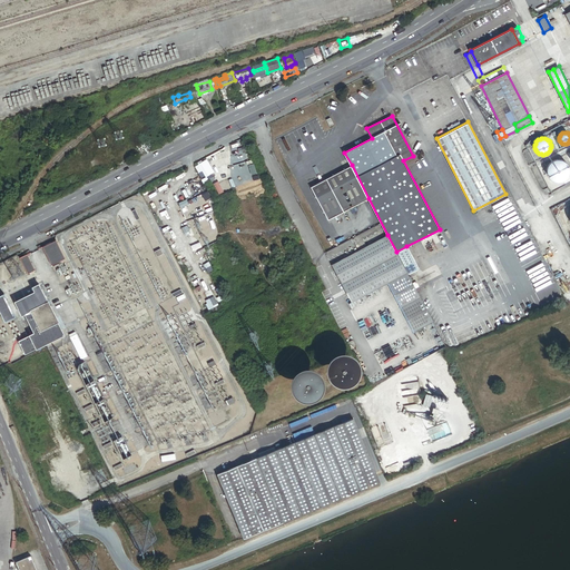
[(552,179),(554,180),(557,182),(559,182),(561,180),(563,180),(564,179),(567,177),(568,176),(569,174),(569,172),(569,169),(569,167),(568,165),(567,163),(566,161),(563,160),(562,159),(560,159),(558,158),(556,159),(553,159),(551,160),(550,163),(549,164),(548,166),(547,168),(547,170),(547,173),(548,174),(549,176),(550,178),(552,179)]
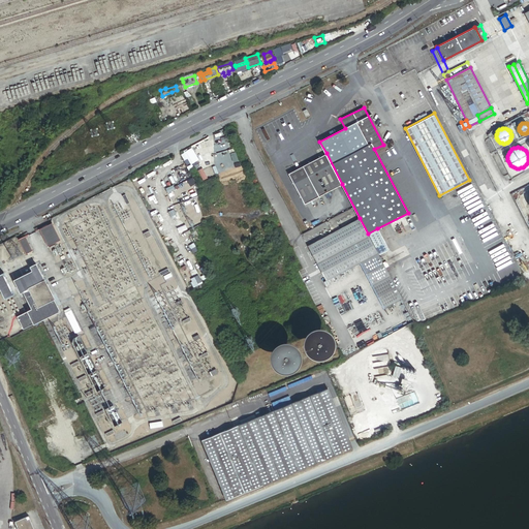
[(191,164),(196,161),(190,150),(181,155),(185,161),(189,159),(191,164)]
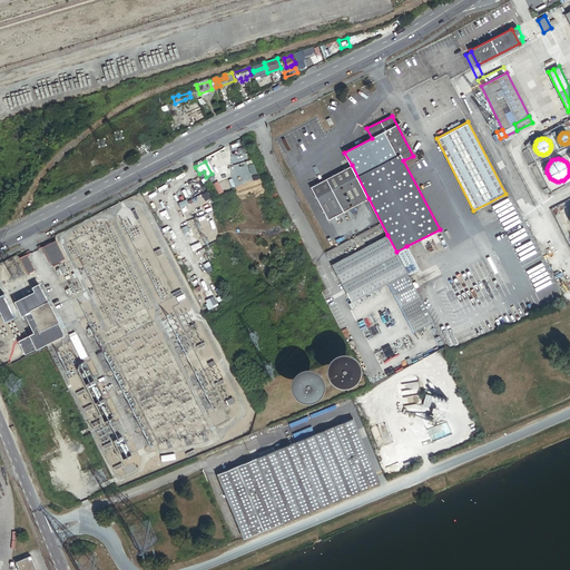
[(369,198),(352,165),(311,186),(327,219),(369,198)]
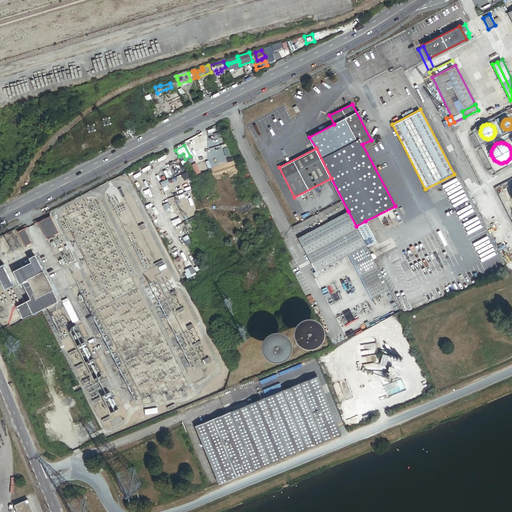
[(215,158),(218,164),(225,162),(222,155),(215,158)]
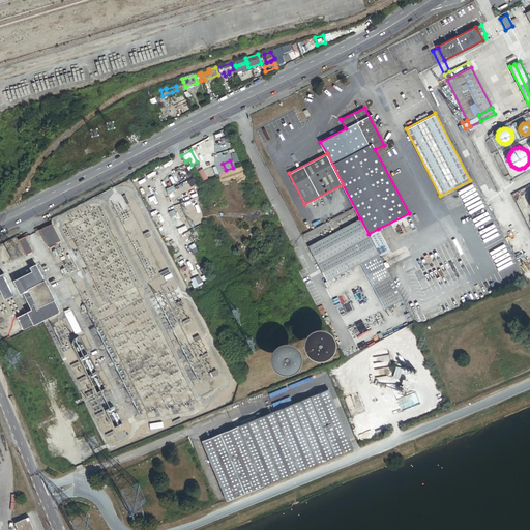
[(199,172),(203,170),(200,163),(195,165),(199,172)]
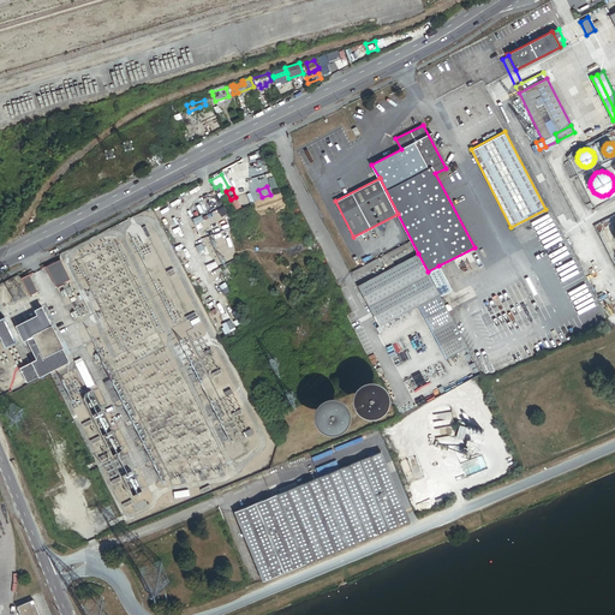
[(239,209),(250,204),(245,196),(242,197),(243,201),(237,203),(239,209)]
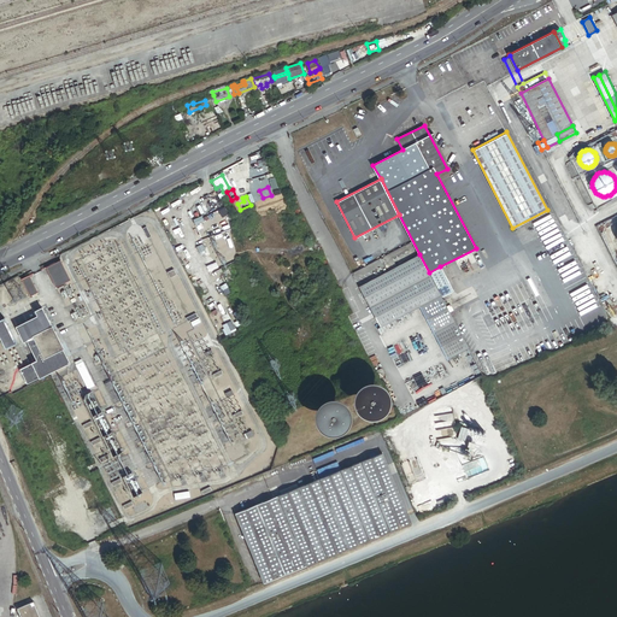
[(542,235),(546,244),(560,239),(557,230),(542,235)]
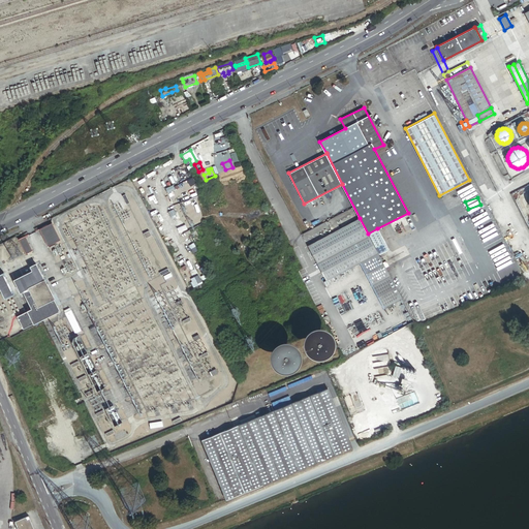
[(378,253),(368,234),(360,218),(308,245),(327,281),(361,262),(378,253)]
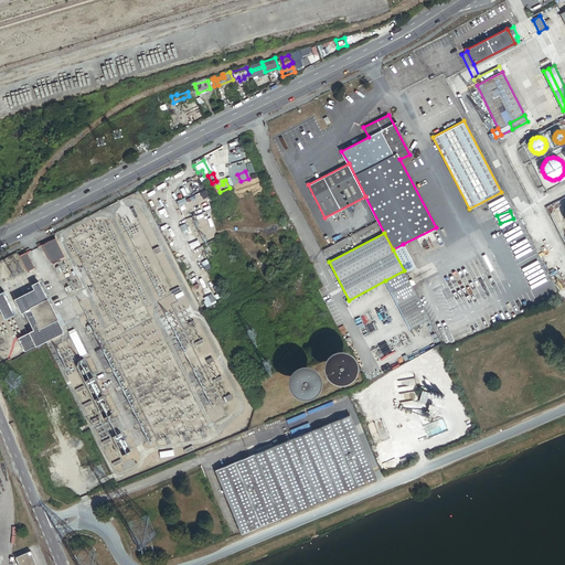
[(55,238),(42,245),(51,263),(64,256),(55,238)]
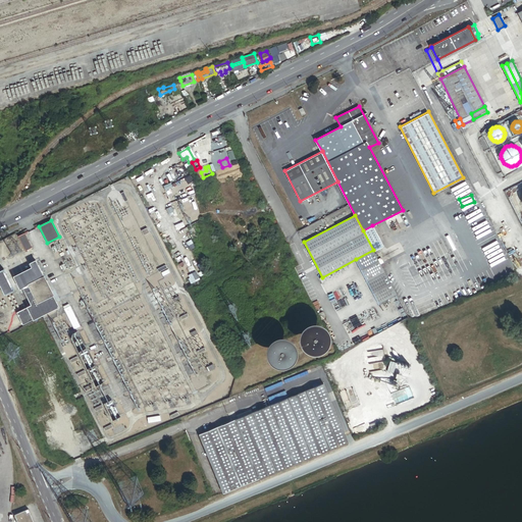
[(372,225),(363,230),(373,250),(383,245),(372,225)]
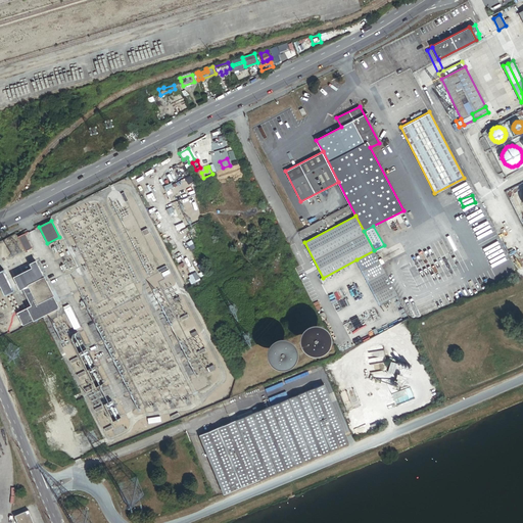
[(18,236),(26,251),(32,247),(25,233),(18,236)]
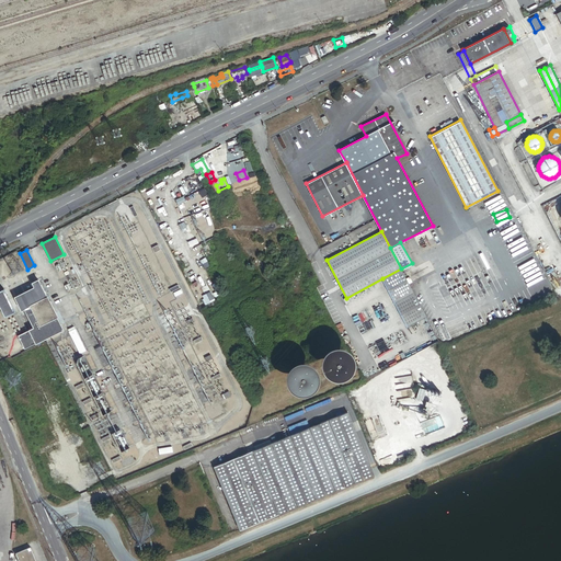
[(202,250),(195,253),(197,260),(204,256),(202,250)]
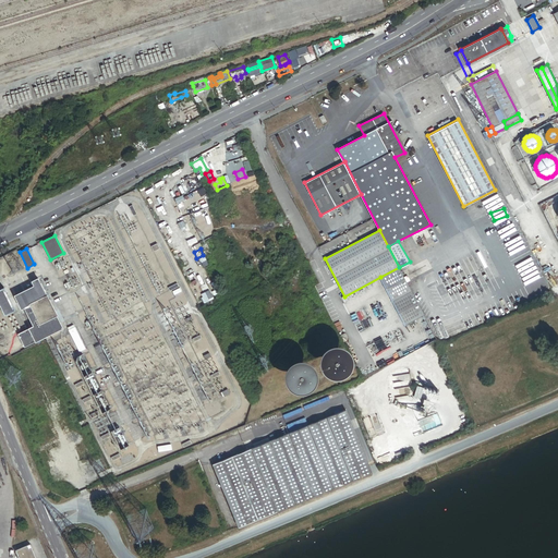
[(424,316),(399,267),(380,277),(405,325),(424,316)]
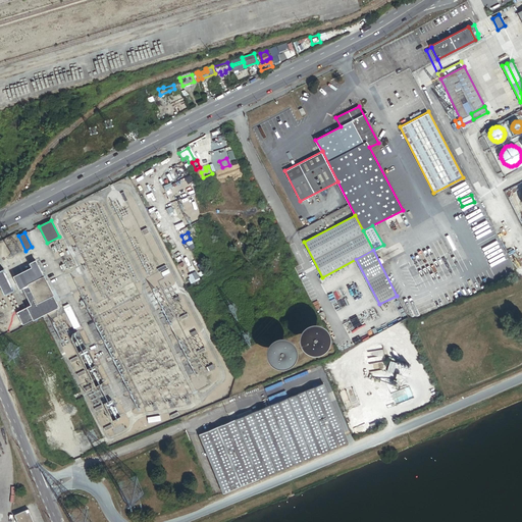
[(15,312),(21,324),(57,307),(52,295),(43,276),(35,260),(29,263),(32,267),(13,276),(19,289),(21,288),(31,305),(15,312)]
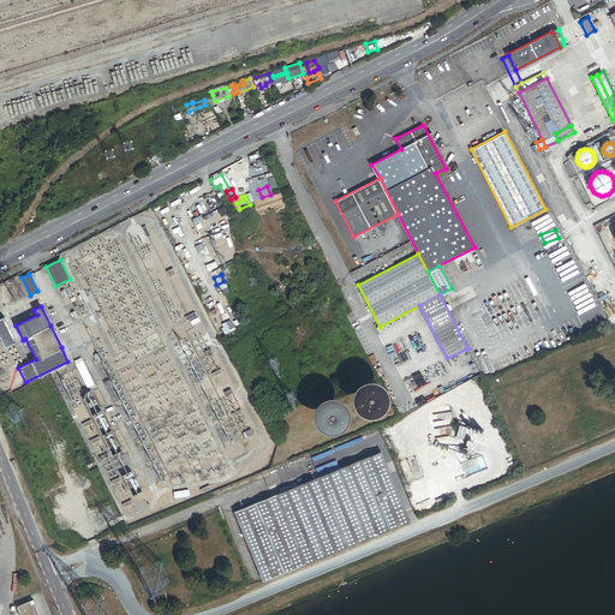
[(17,341),(4,317),(0,318),(0,336),(6,347),(17,341)]
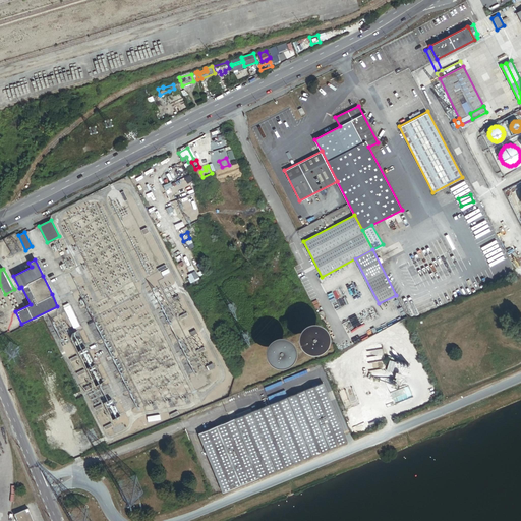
[(191,284),(200,280),(196,271),(187,276),(191,284)]
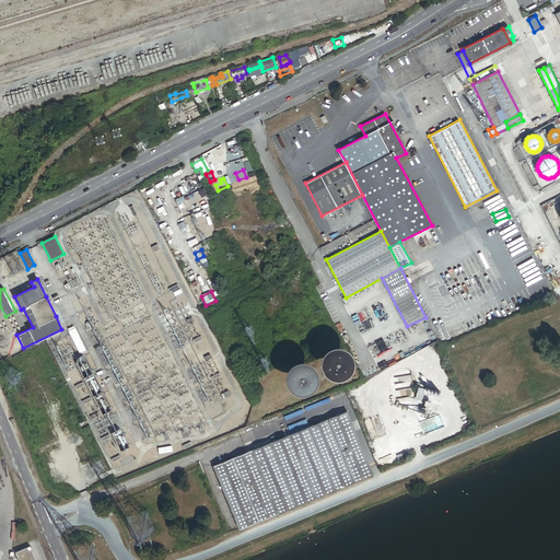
[(69,331),(78,349),(83,346),(74,328),(69,331)]
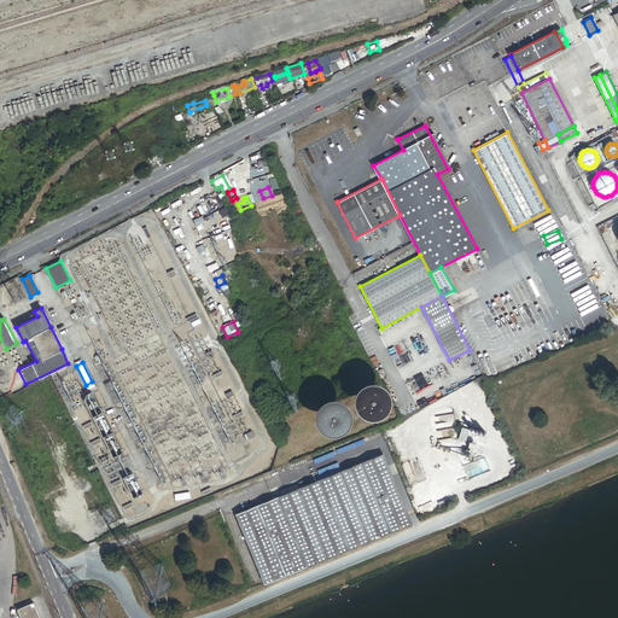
[(401,397),(368,391),(361,421),(395,429),(401,397)]
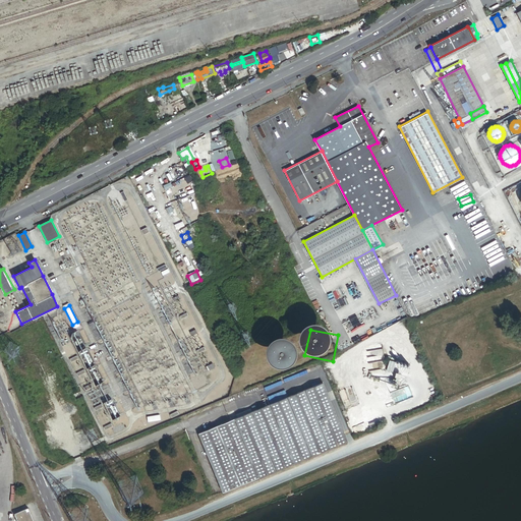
[(276,345),(277,372),(304,372),(304,345),(276,345)]
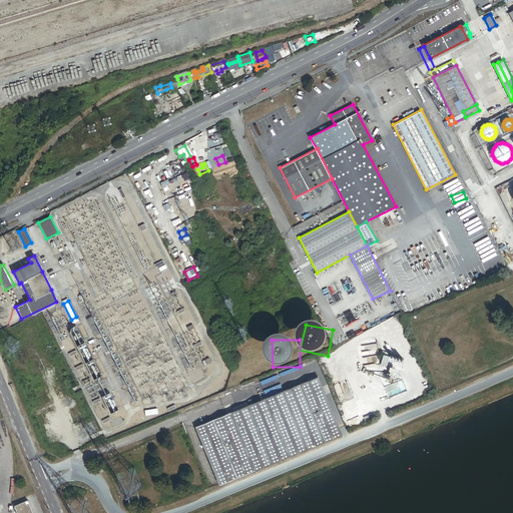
[(390,355),(384,354),(381,363),(387,365),(390,355)]
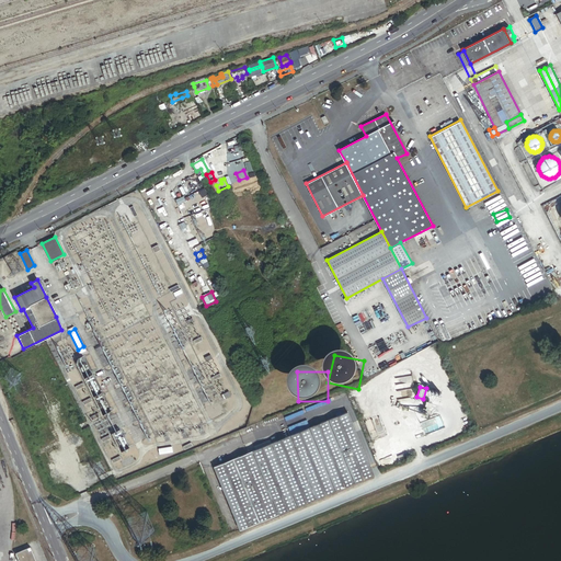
[(348,410),(216,465),(241,528),(375,473),(348,410)]
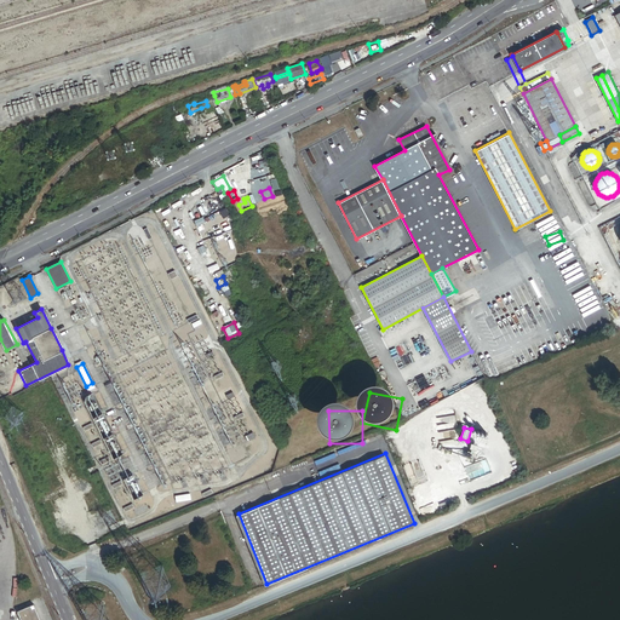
[(471,480),(489,470),(484,459),(465,469),(471,480)]
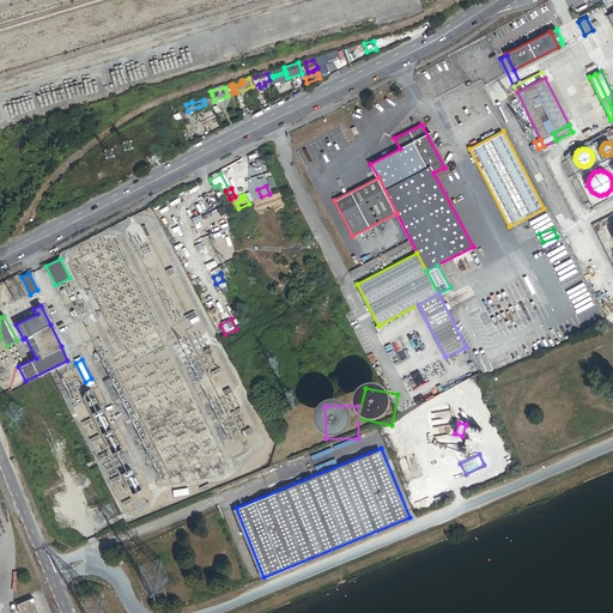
[(41,612),(35,599),(19,606),(22,612),(41,612)]
